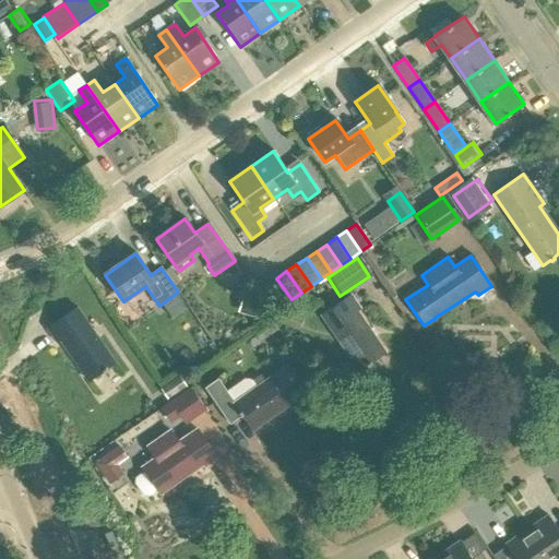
[(276,278),(266,285),(282,306),(292,299),(276,278)]
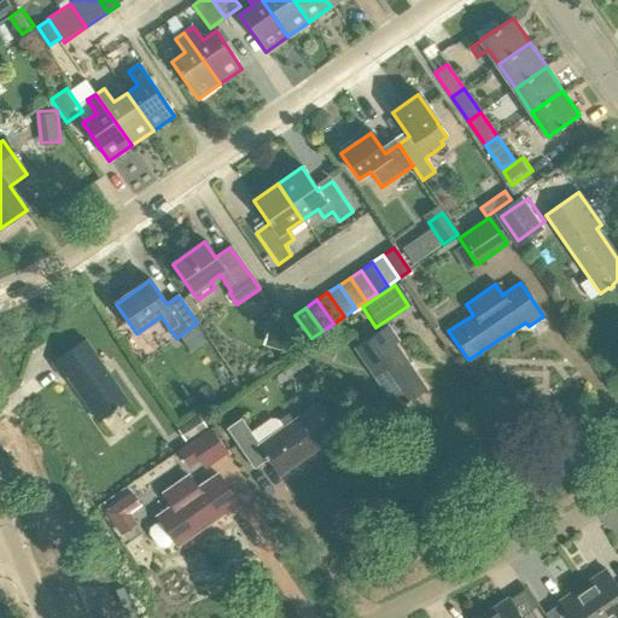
[(295,315),(284,322),(299,347),(312,338),(295,315)]
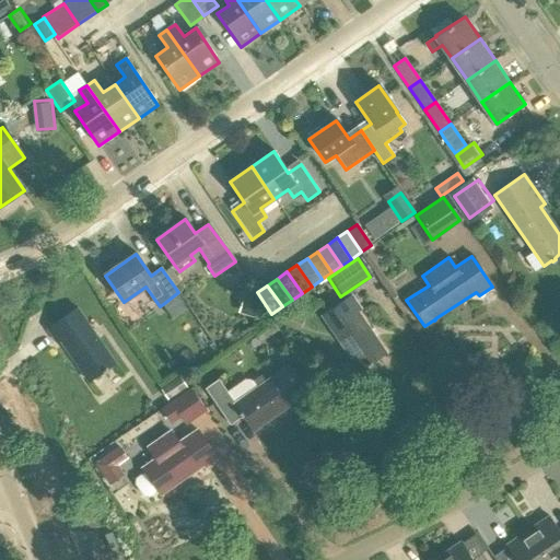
[(178,292),(163,304),(173,319),(189,307),(178,292)]
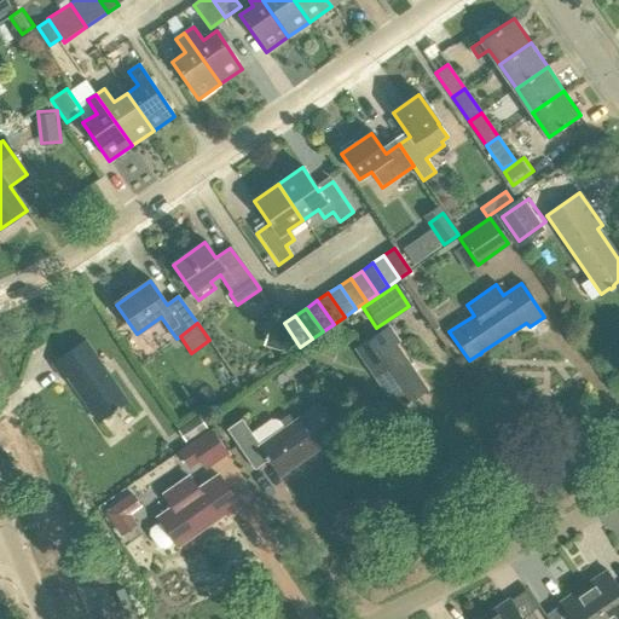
[(392,348),(397,345),(386,329),(354,352),(386,397),(376,404),(387,418),(395,412),(397,412),(405,406),(406,408),(410,405),(409,404),(424,393),(392,348)]
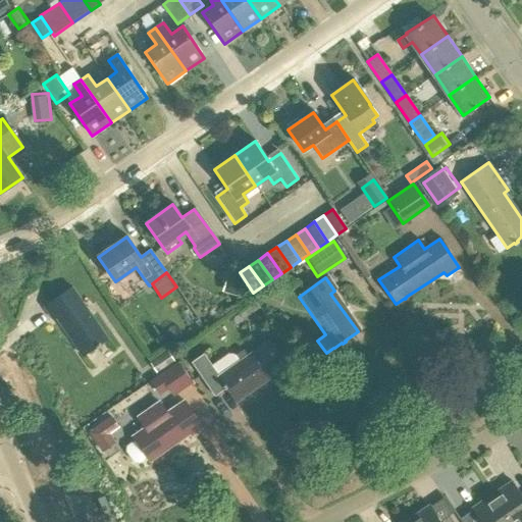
[(232,281),(230,294),(244,297),(246,283),(232,281)]
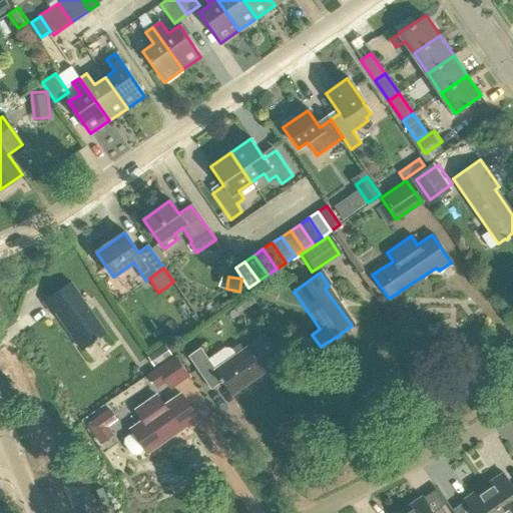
[(55,313),(80,350),(104,333),(70,284),(43,303),(51,315),(55,313)]
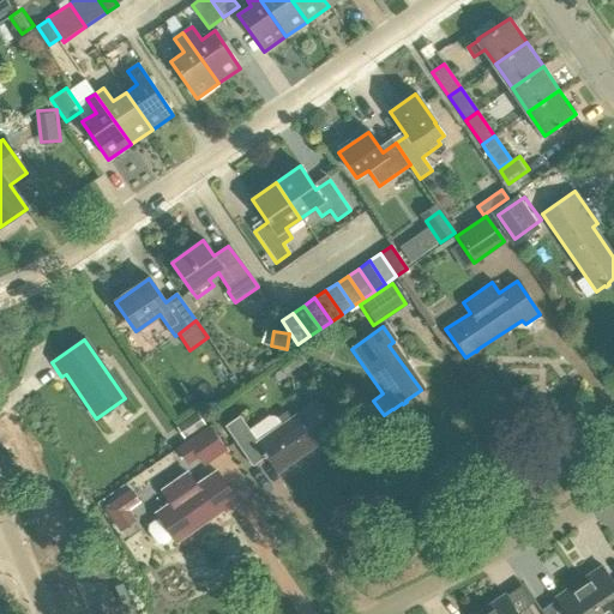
[(294,349),(274,362),(283,374),(302,361),(294,349)]
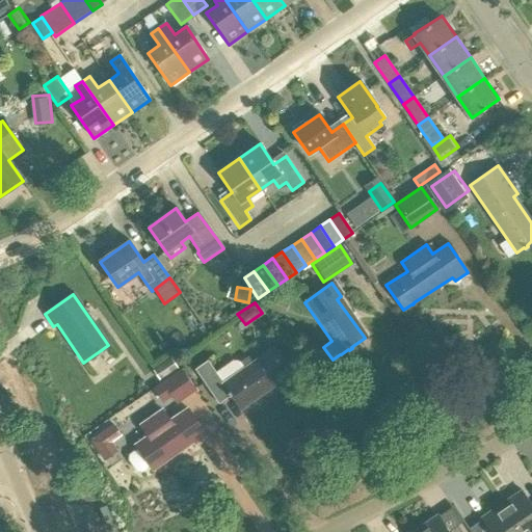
[(194,370),(218,405),(231,396),(240,409),(277,383),(281,387),(294,378),(274,349),(223,384),(207,362),(194,370)]
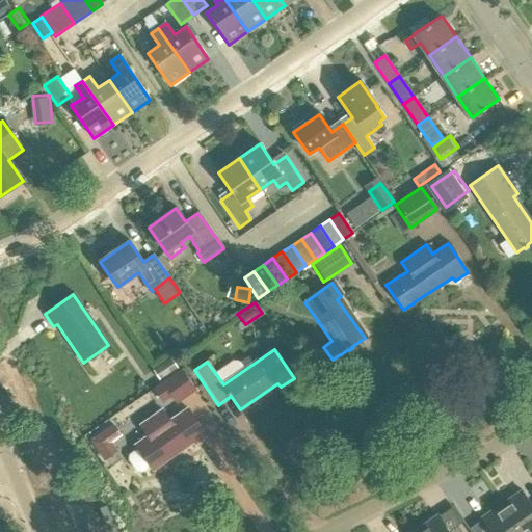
[(170,356),(153,370),(160,380),(179,368),(170,356)]
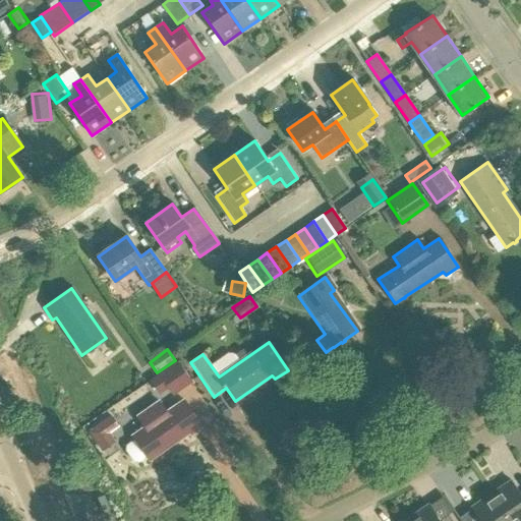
[(149,381),(158,395),(166,389),(170,395),(190,382),(177,361),(149,381)]
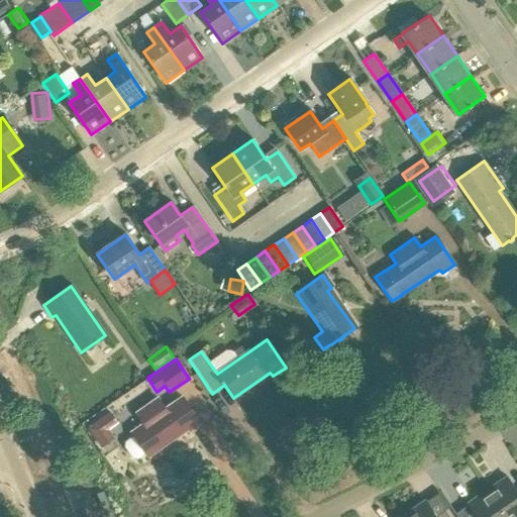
[(134,458),(139,459),(147,453),(150,457),(190,429),(192,432),(203,424),(184,398),(167,410),(160,399),(138,413),(146,424),(133,433),(136,437),(127,443),(126,448),(134,458)]
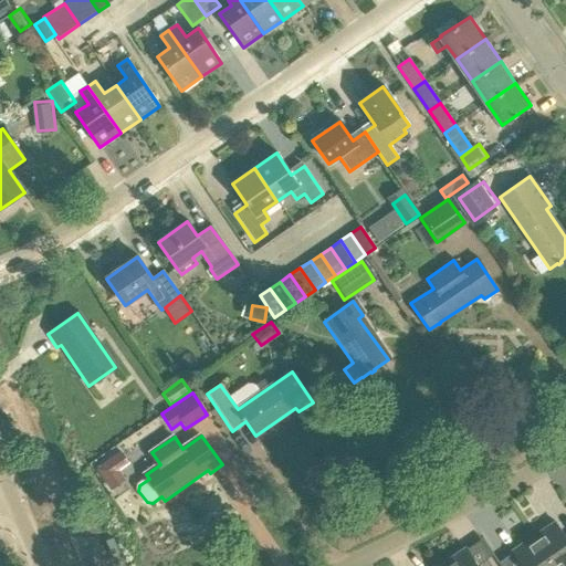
[(127,479),(122,470),(132,462),(123,450),(97,467),(113,489),(127,479)]
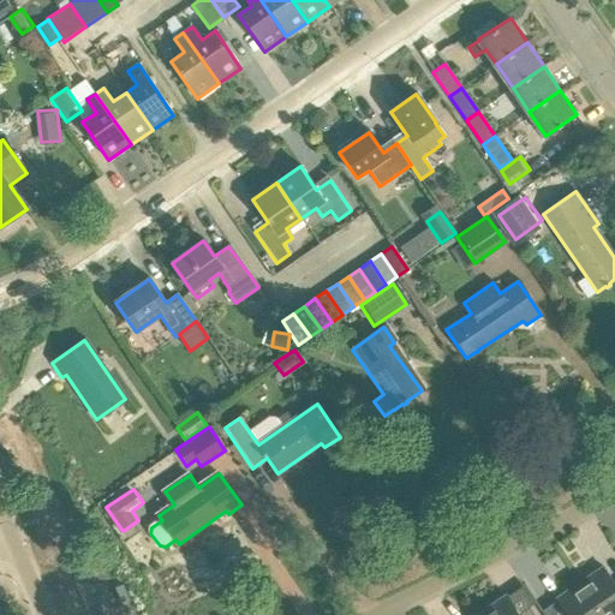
[(579,584),(601,614),(614,614),(614,584),(603,567),(579,584)]
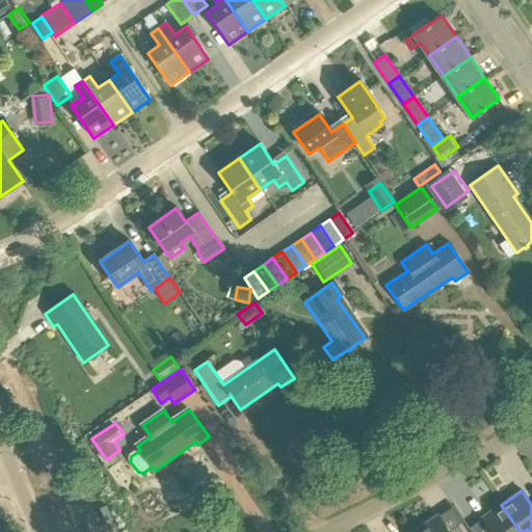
[(520,531),(501,505),(481,519),(490,531),(520,531)]
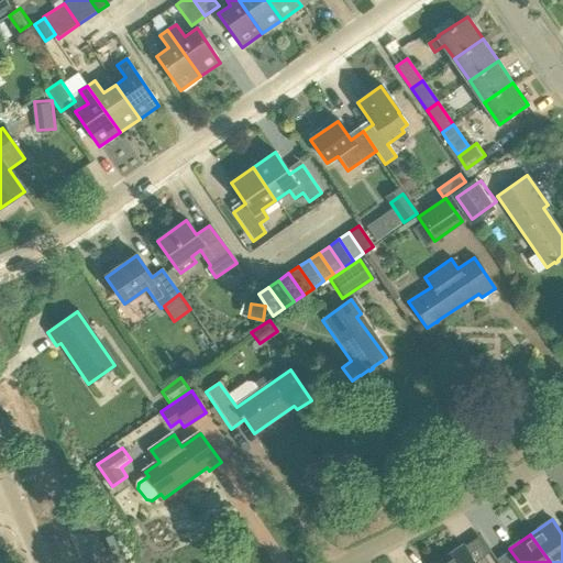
[(463,545),(442,560),(444,562),(488,562),(484,556),(475,562),(463,545)]
